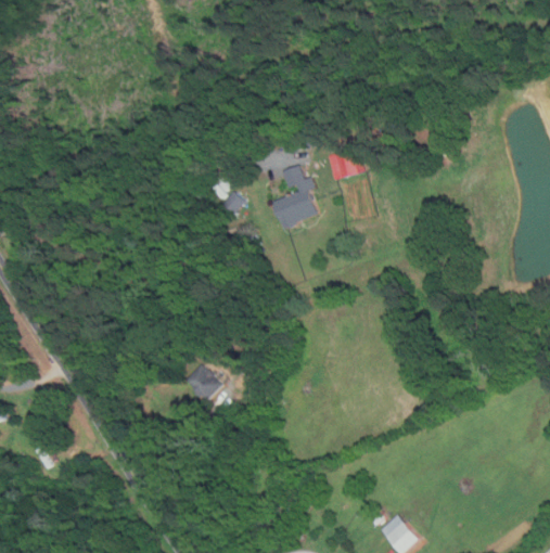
[(366,172),(334,181),(328,157),(359,149),(366,172)]
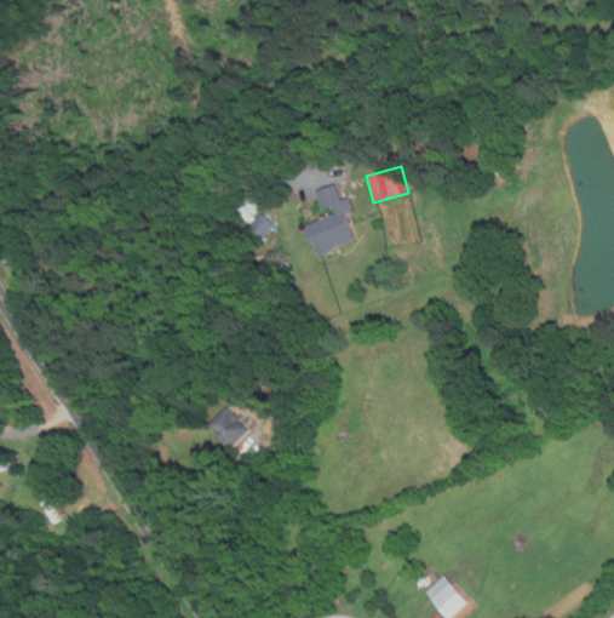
[(317,258),(305,227),(333,216),(331,209),(322,212),(315,194),(334,187),(340,201),(348,199),(353,211),(345,213),(355,240),(332,250),(333,252),(317,258)]
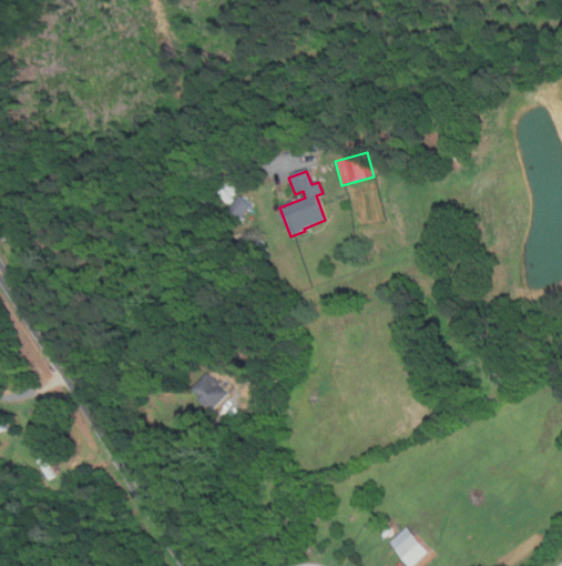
[(238,196),(252,206),(241,220),(228,210),(238,196)]
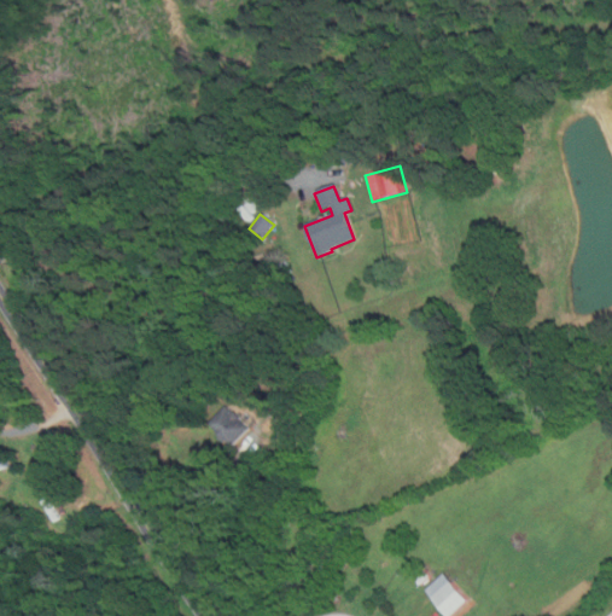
[(214,358),(223,368),(217,375),(207,365),(214,358)]
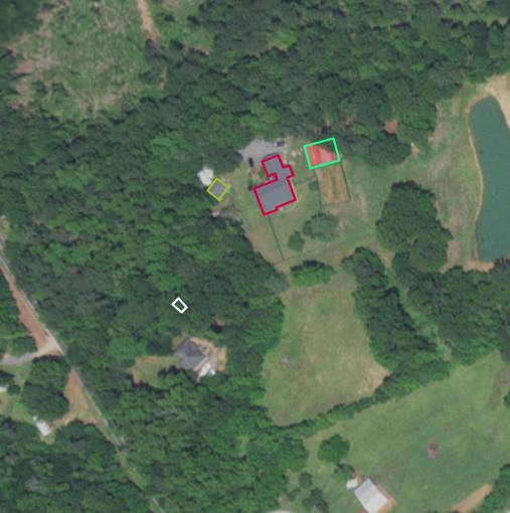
[(185,339),(199,350),(198,352),(205,358),(192,374),(182,365),(184,363),(173,354),(185,339)]
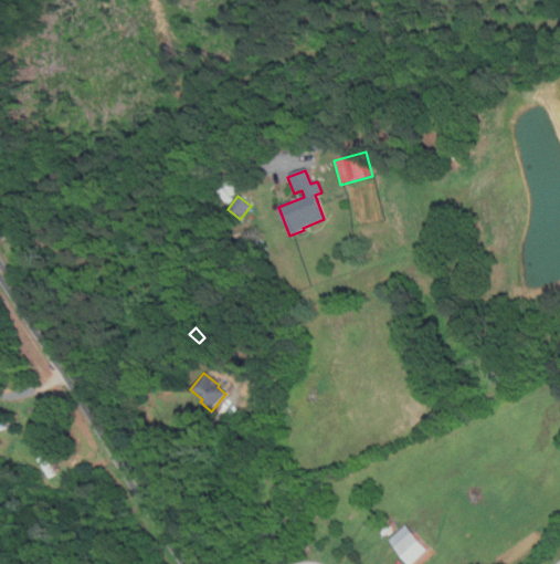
[(384,520),(392,530),(382,538),(374,529),(384,520)]
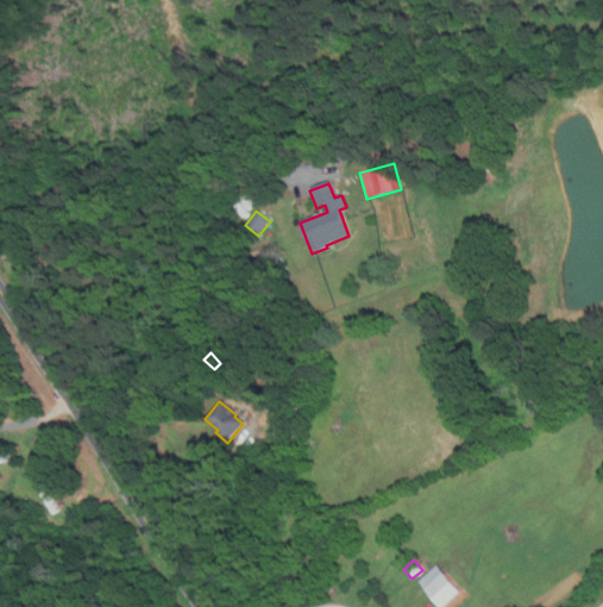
[(434,565),(460,594),(446,606),(439,606),(416,583),(434,565)]
